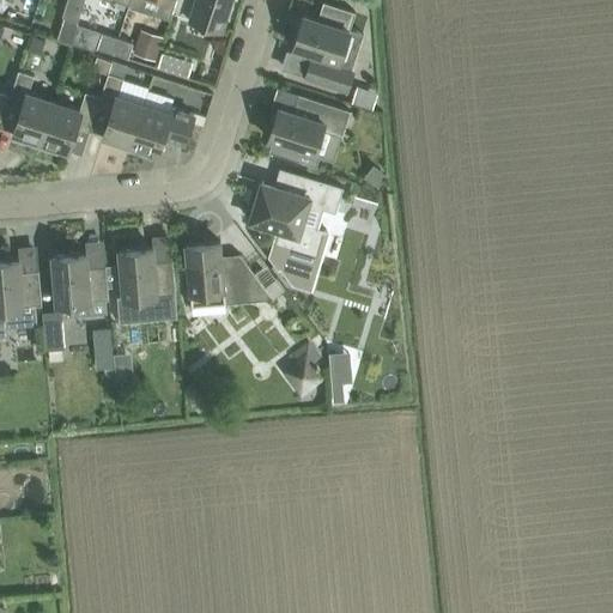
[(67,0),(62,16),(65,17),(78,20),(84,0),(67,0)]
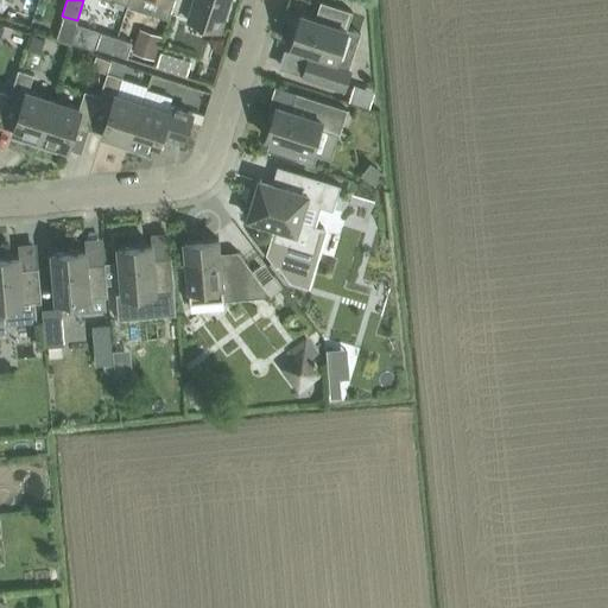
[(128,0),(128,5),(127,6),(154,16),(158,2),(159,0),(128,0)]
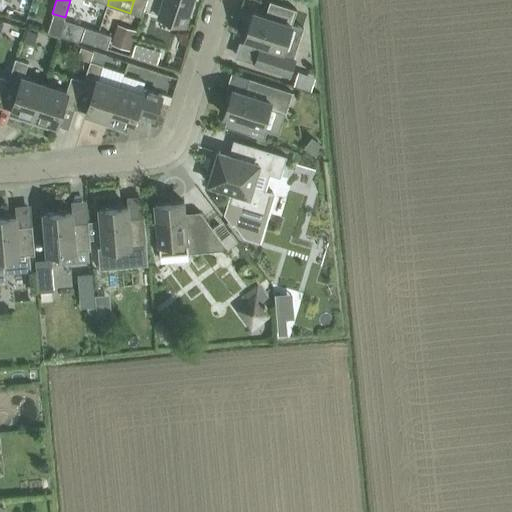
[(146,0),(144,9),(186,22),(192,0),(146,0)]
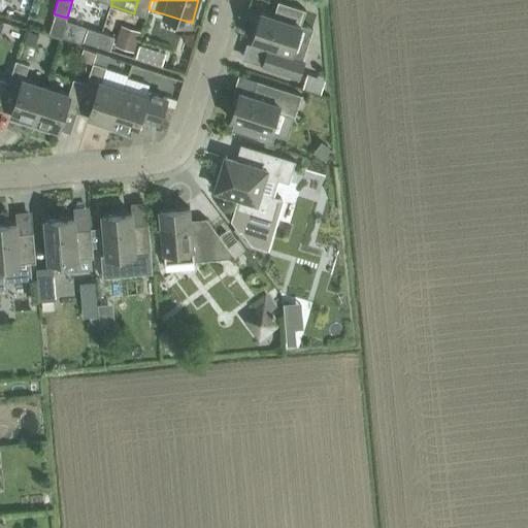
[(262,11),(253,39),(269,44),(263,64),(301,76),(307,57),(305,57),(307,51),(294,46),(306,9),(278,0),(273,15),(262,11)]
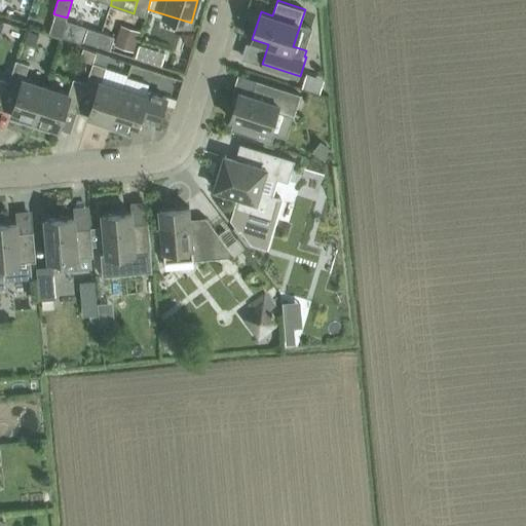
[(50,30),(49,33),(61,36),(62,34),(67,17),(55,14),(50,30)]
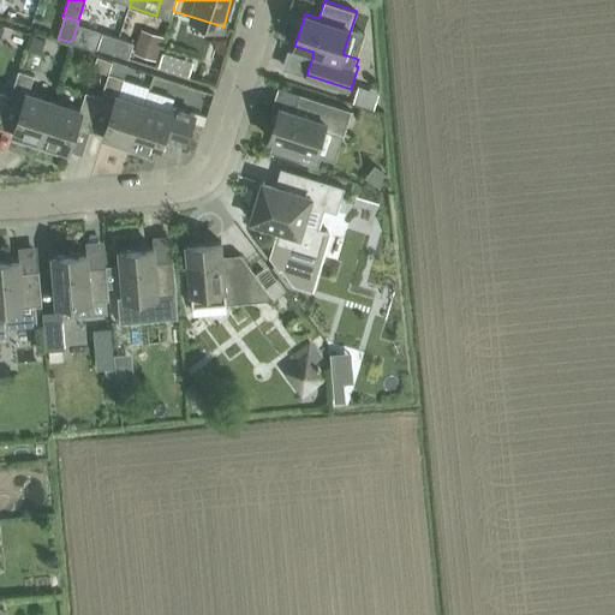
[(141,29),(133,53),(154,59),(161,34),(141,29)]
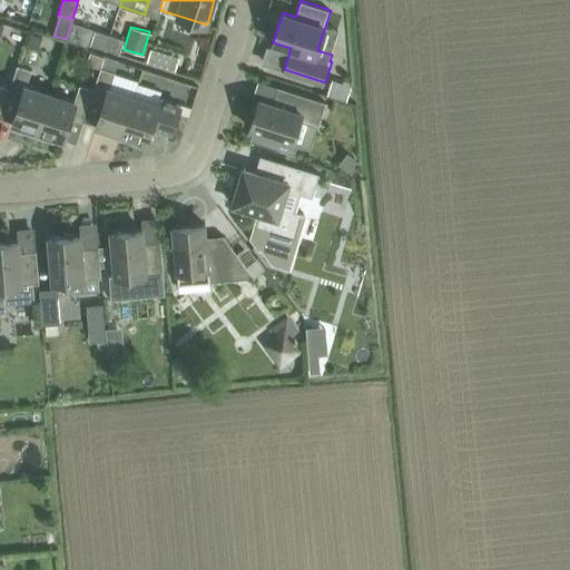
[(95,36),(91,45),(105,49),(108,39),(110,35),(96,30),(95,36)]
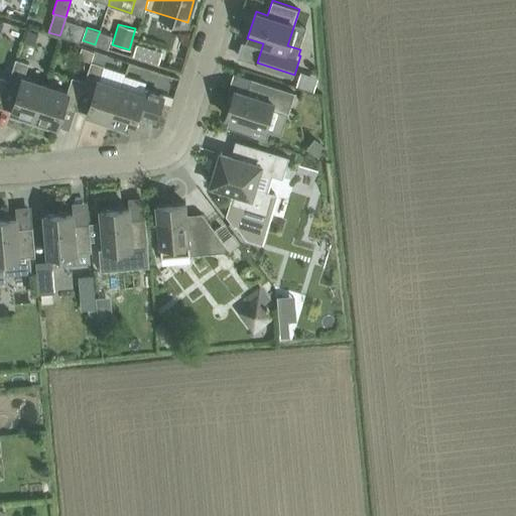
[(98,35),(95,44),(108,48),(111,39),(112,34),(100,31),(98,35)]
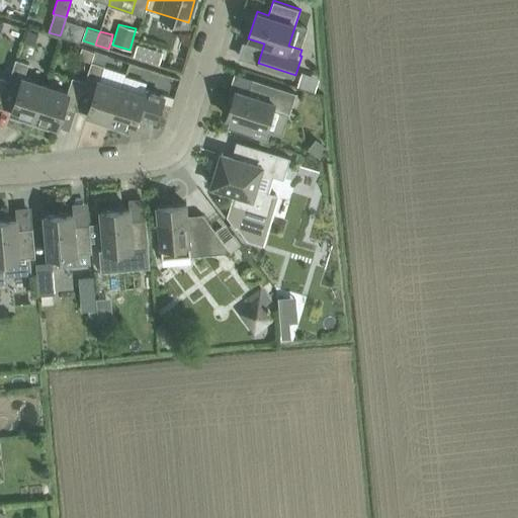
[(91,61),(95,51),(82,47),(79,57),(91,61)]
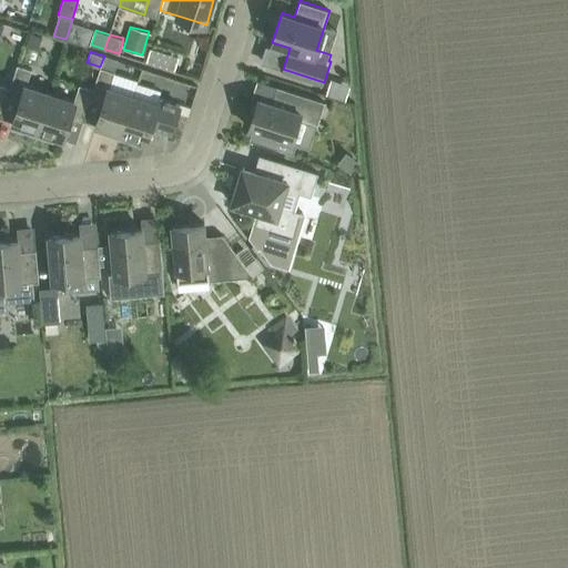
[(93,89),(90,100),(102,103),(95,124),(107,128),(105,132),(119,137),(119,138),(119,139),(133,95),(110,88),(114,71),(118,60),(104,56),(100,67),(93,89)]
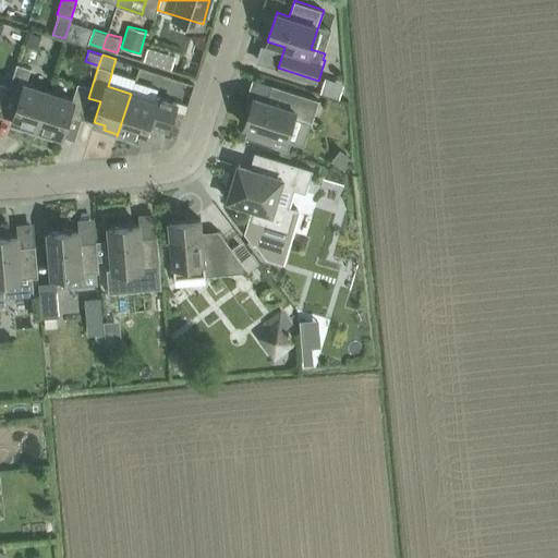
[(10,86),(7,96),(19,99),(12,120),(23,123),(22,126),(35,132),(35,133),(49,91),(26,83),(31,68),(17,63),(10,86)]
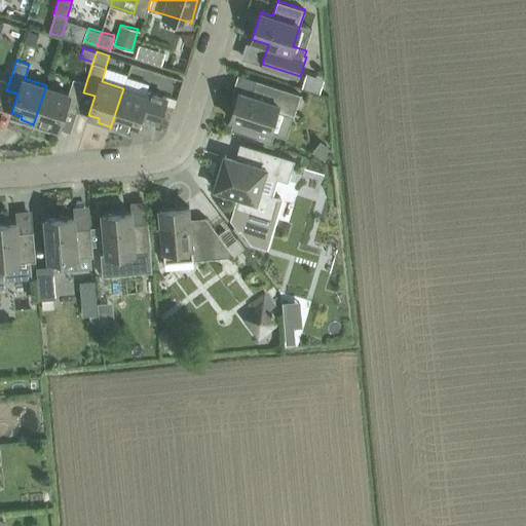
[(0,108),(6,90),(9,81),(0,77),(0,108)]
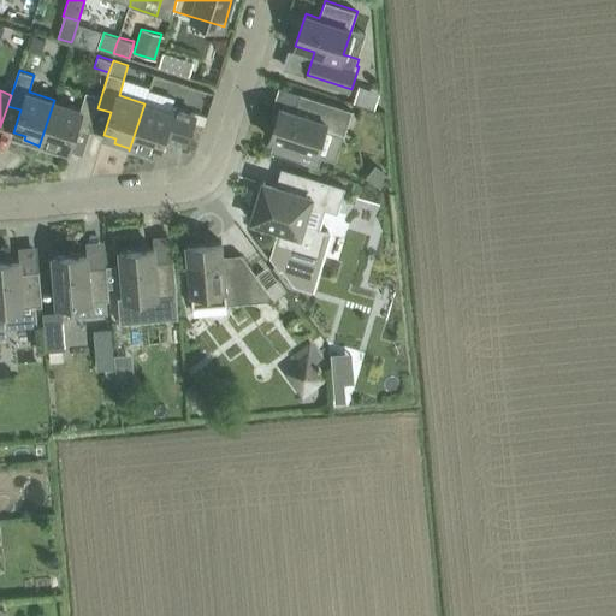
[(54,100),(39,147),(40,148),(41,146),(55,150),(57,146),(69,149),(76,128),(89,132),(98,108),(101,96),(86,92),(81,108),(54,100)]
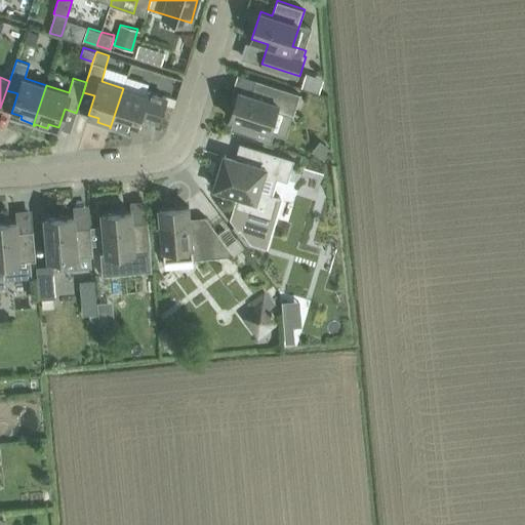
[(254,137),(257,127),(269,131),(276,111),(292,116),(299,94),(255,79),(251,94),(239,90),(230,118),(234,119),(231,129),(254,137)]
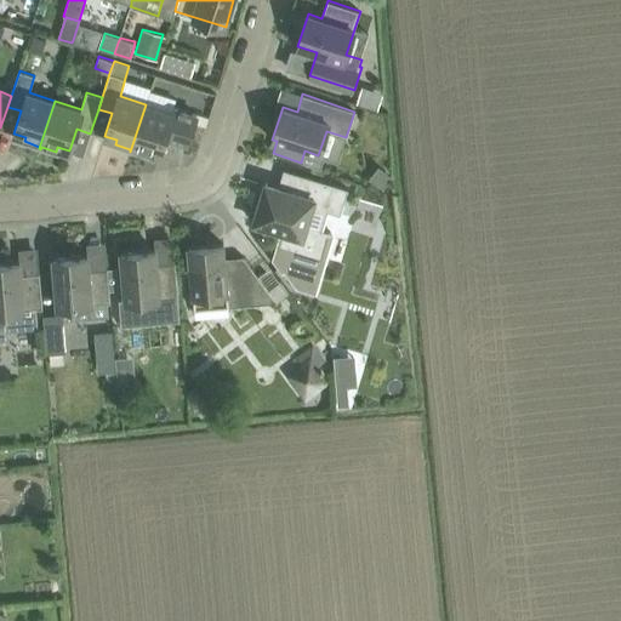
[(146,104),(130,152),(131,152),(131,149),(147,154),(148,151),(160,154),(161,149),(166,136),(180,141),(187,143),(197,114),(189,112),(174,107),(171,113),(146,104)]
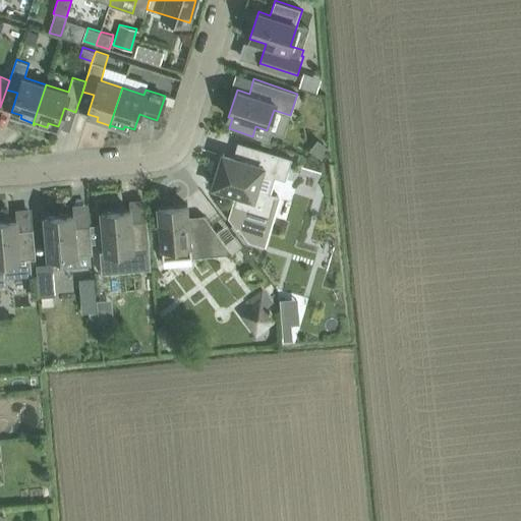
[(285,180),(292,158),(238,141),(233,157),(223,154),(213,186),(237,193),(234,206),(263,215),(275,177),(285,180)]
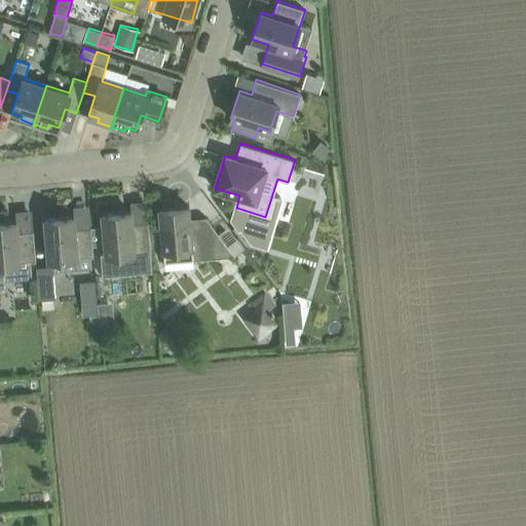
[(189,207),(159,209),(164,262),(235,256),(205,217),(190,218),(189,207)]
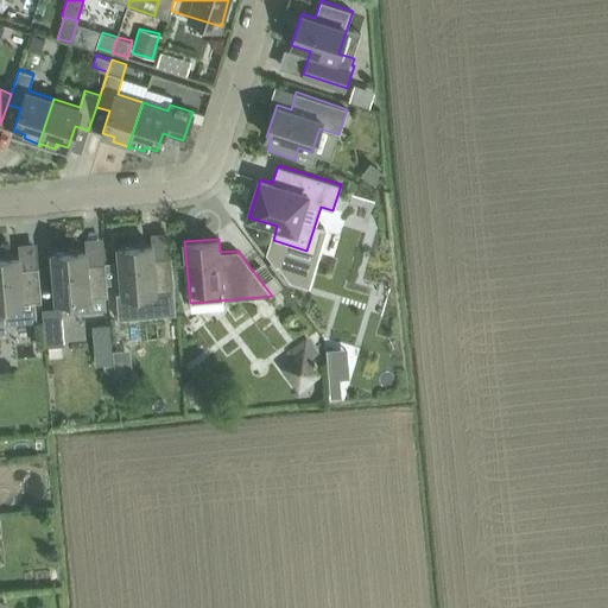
[(122,295),(118,295),(120,318),(176,314),(175,290),(171,257),(153,258),(152,244),(119,247),(122,295)]
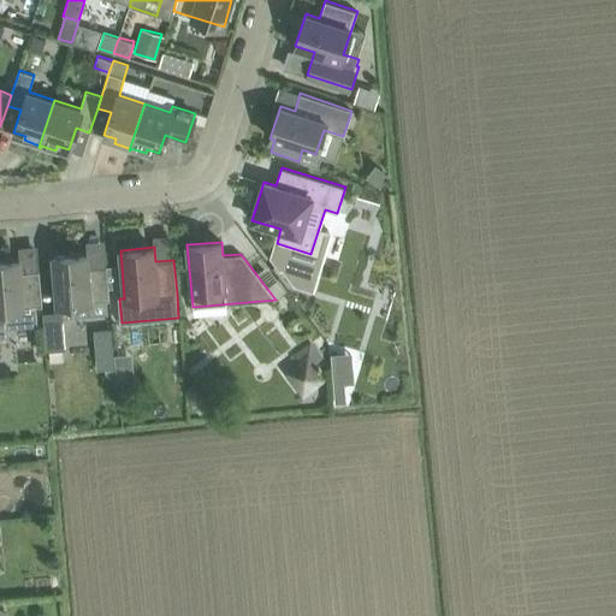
[(87,253),(53,256),(57,303),(70,302),(71,317),(107,314),(106,300),(110,300),(106,266),(88,267),(87,253)]
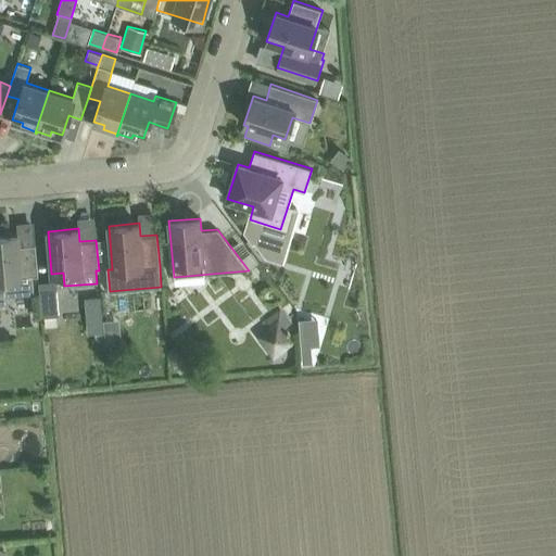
[(17,234),(0,235),(0,278),(38,275),(35,245),(19,247),(17,234)]
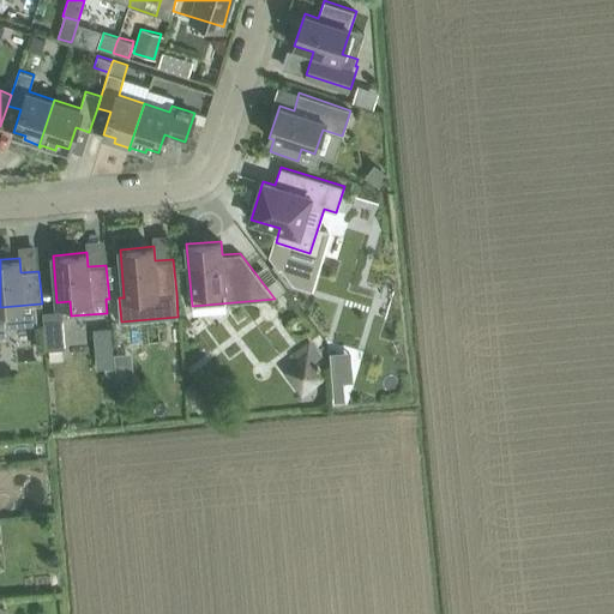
[(42,311),(46,349),(65,348),(61,309),(42,311)]
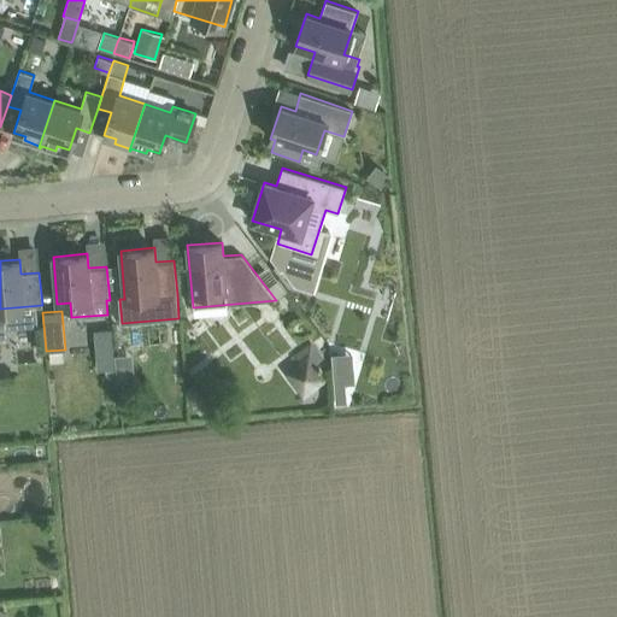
[(298,360),(283,372),(301,398),(327,378),(316,364),(323,358),(311,342),(294,354),(298,360)]
